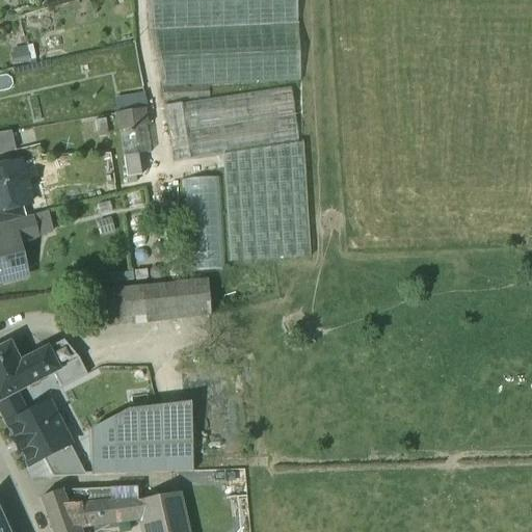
[(296,0),(145,0),(148,32),(298,25),(296,0)]
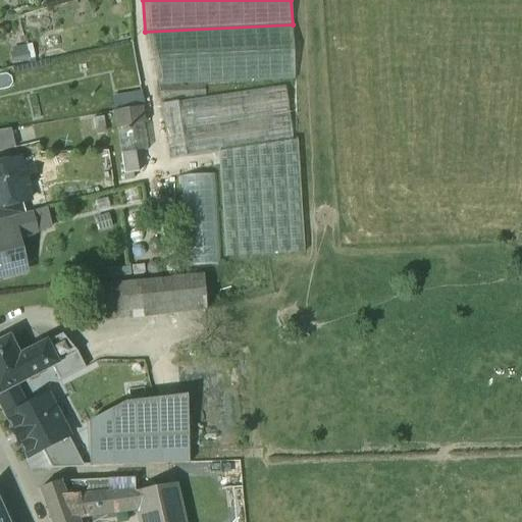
[(293,24),(145,32),(157,87),(295,81),(293,24)]
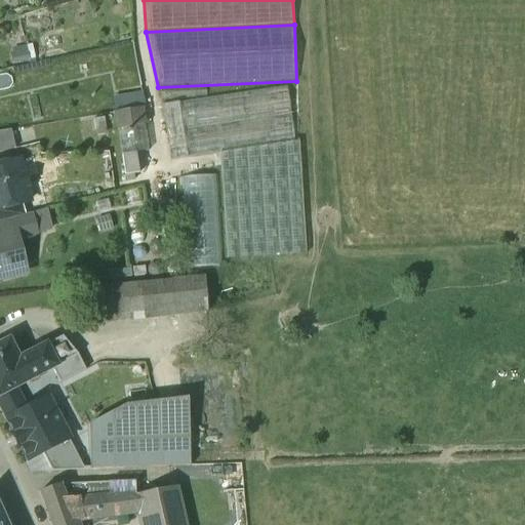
[(13,48),(15,64),(30,62),(27,46),(13,48)]
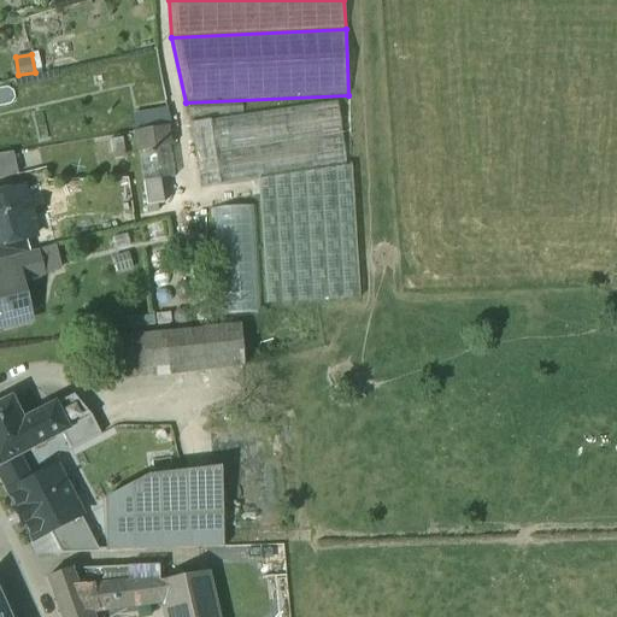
[(336,101),(189,123),(199,187),(257,178),(346,165),(336,101)]
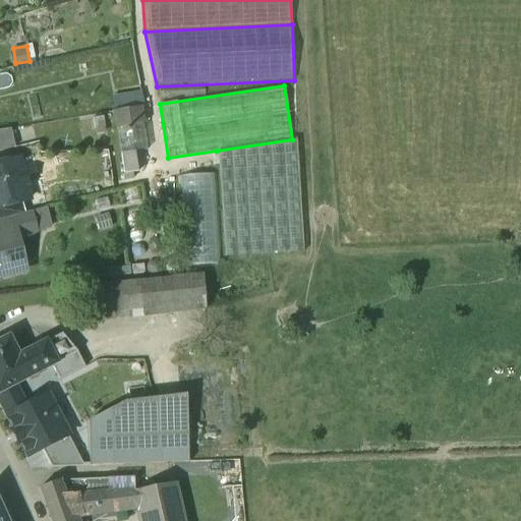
[(140,121),(116,125),(120,154),(138,151),(146,150),(140,121)]
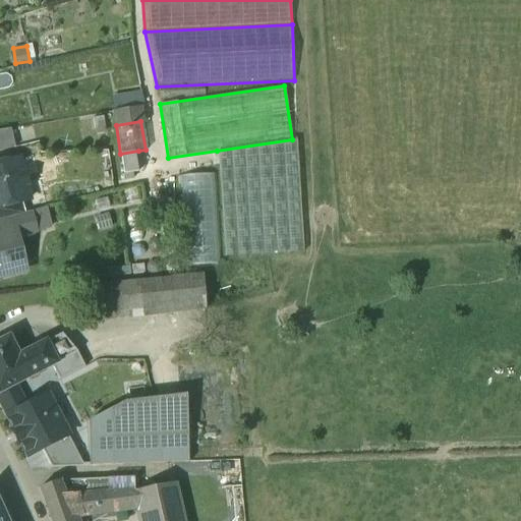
[(9,129),(0,130),(0,151),(14,148),(9,129)]
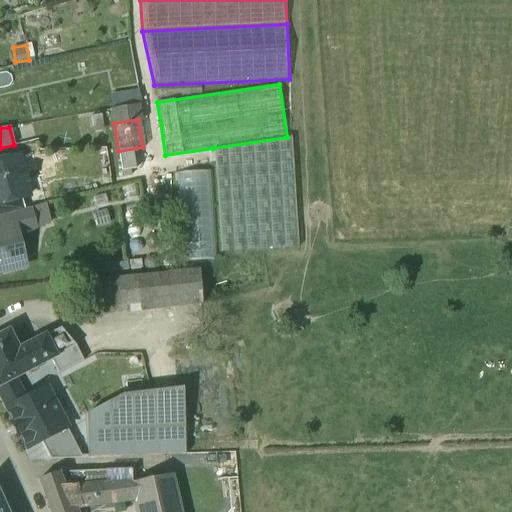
[(287,137),(213,148),(221,254),(293,247),(287,137)]
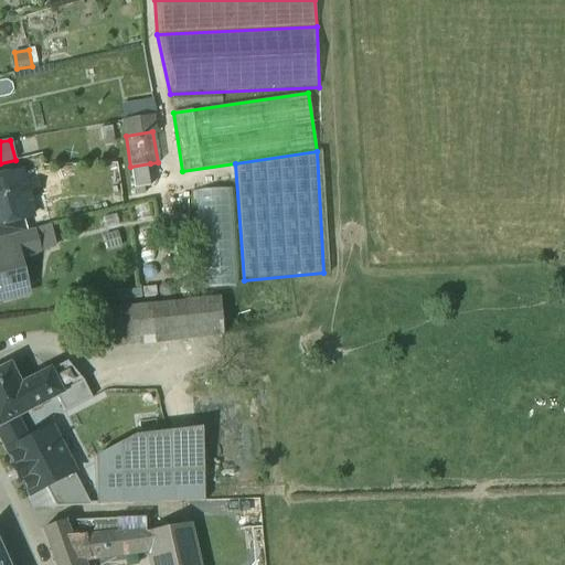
[(150,163),(130,167),(134,189),(152,185),(150,163)]
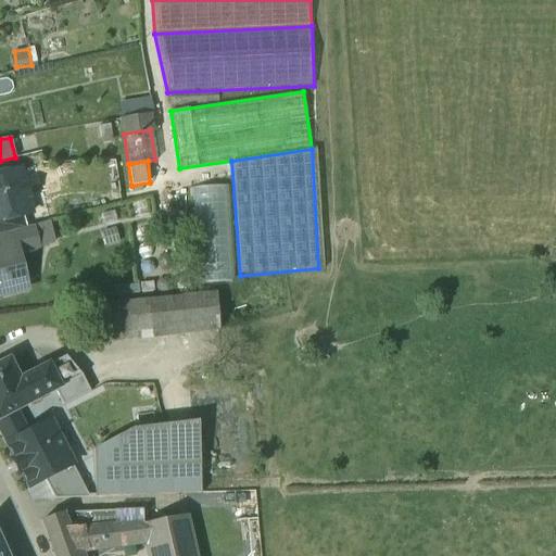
[(19,171),(0,175),(0,220),(24,215),(20,201),(30,198),(27,185),(23,186),(19,171)]
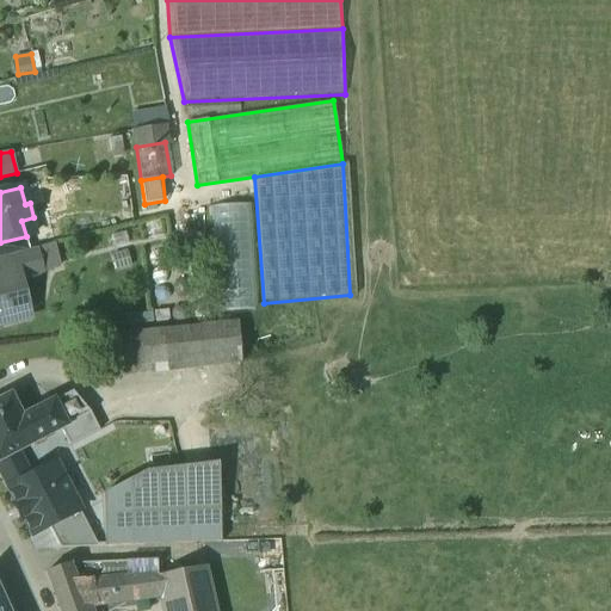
[(210,210),(216,312),(258,308),(252,208),(210,210)]
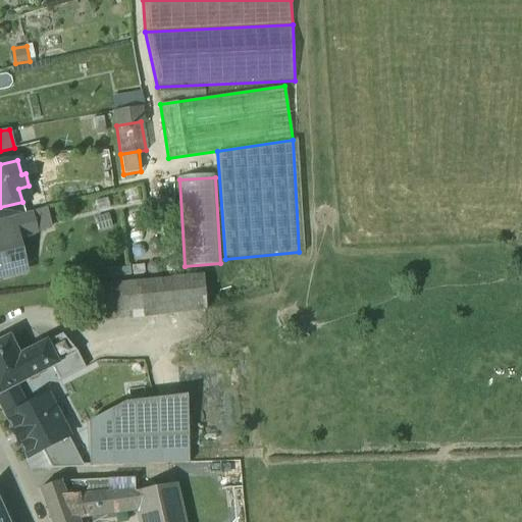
[(22,202),(0,207),(0,220),(24,214),(22,202)]
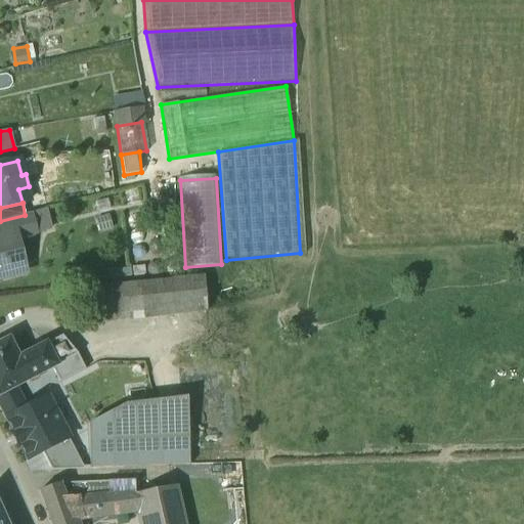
[(0,221),(0,233),(14,230),(16,237),(35,233),(30,214),(25,215),(0,221)]
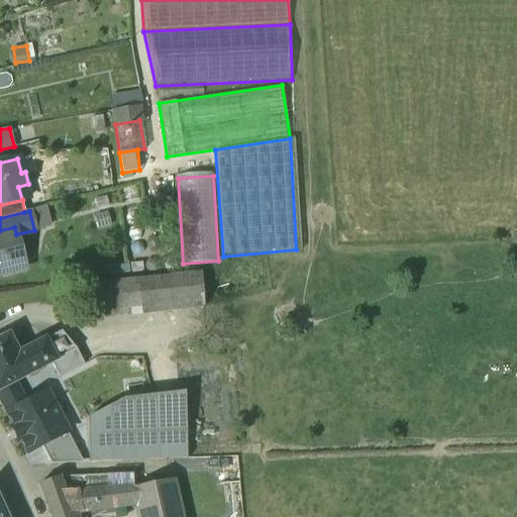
[(0,230),(0,274),(11,272),(5,251),(19,247),(16,234),(14,227),(0,230)]
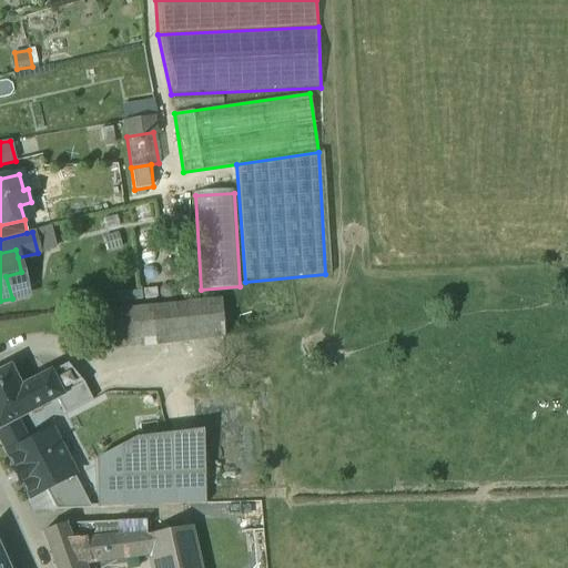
[(223,301),(93,316),(98,352),(227,336),(223,301)]
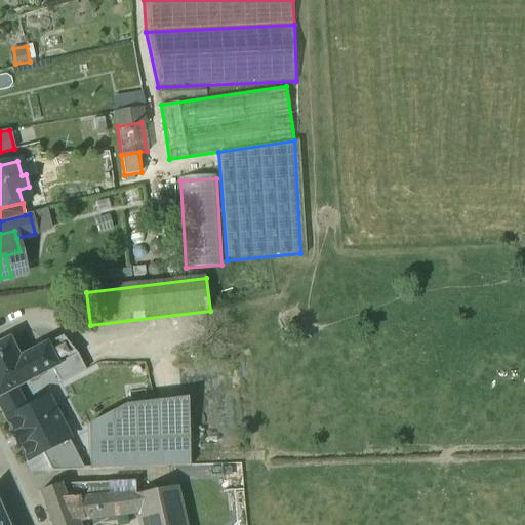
[(62,337),(46,346),(57,367),(79,357),(62,337)]
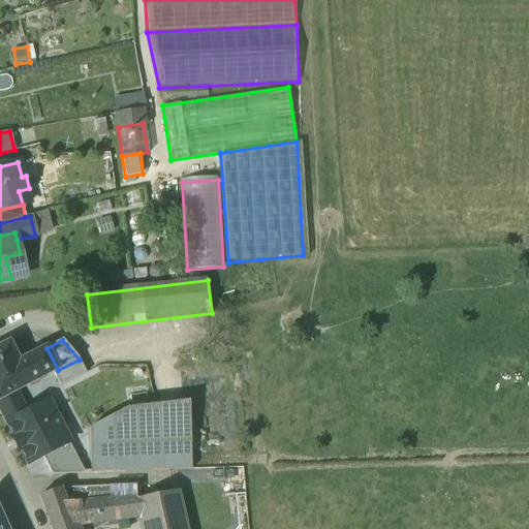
[(7,343),(0,347),(0,399),(14,392),(48,375),(36,352),(18,363),(7,343)]
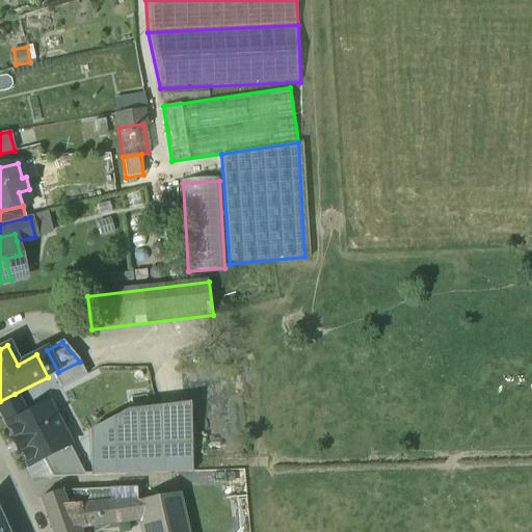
[(47,350),(36,354),(48,377),(54,374),(58,372),(47,350)]
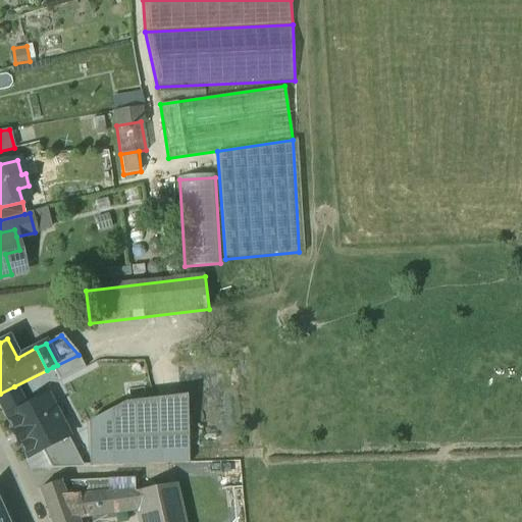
[(53,367),(59,381),(86,368),(79,355),(57,365),(53,367)]
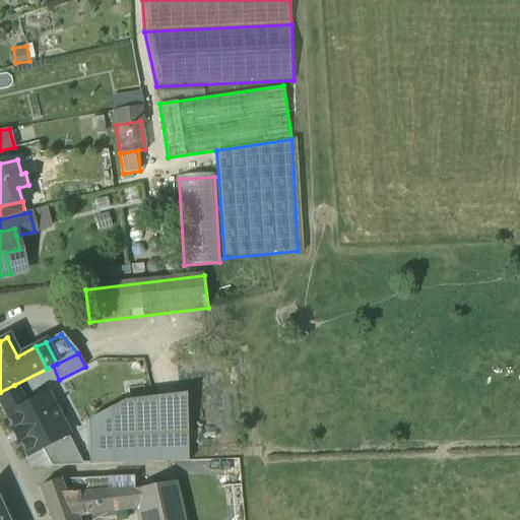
[(68,435),(48,395),(25,407),(14,385),(0,392),(0,402),(28,456),(41,449),(68,435)]
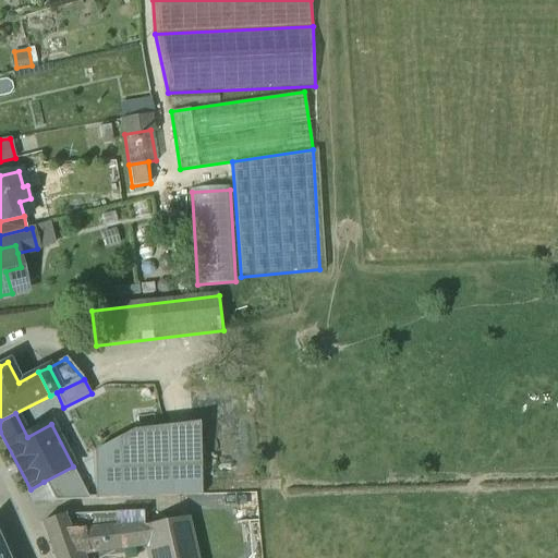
[(197,425),(150,431),(135,432),(94,453),(96,499),(158,497),(202,496),(197,425)]
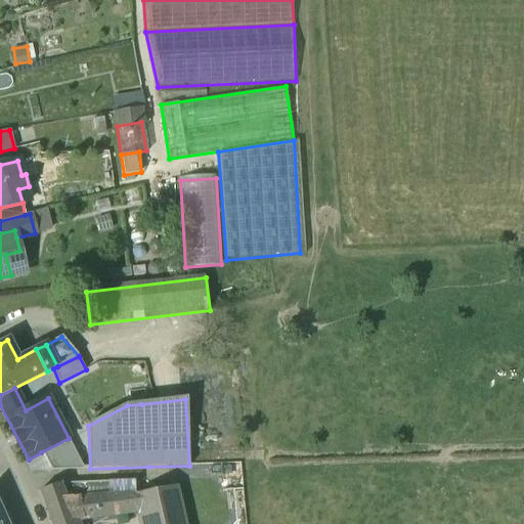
[(51,471),(85,469),(69,438),(41,452),(51,471)]
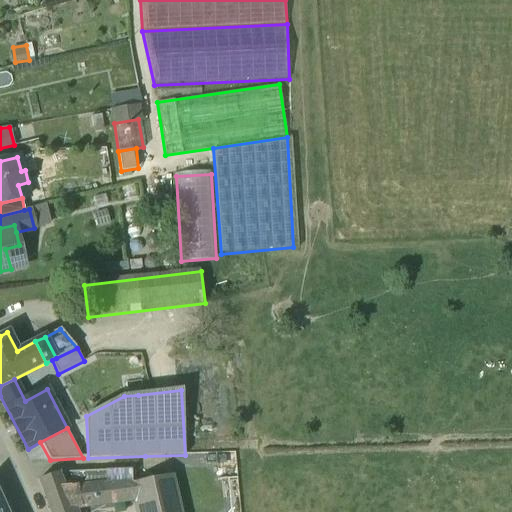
[(58,477),(56,473),(38,480),(49,511),(61,511),(77,508),(107,503),(104,483),(88,484),(61,487),(58,477)]
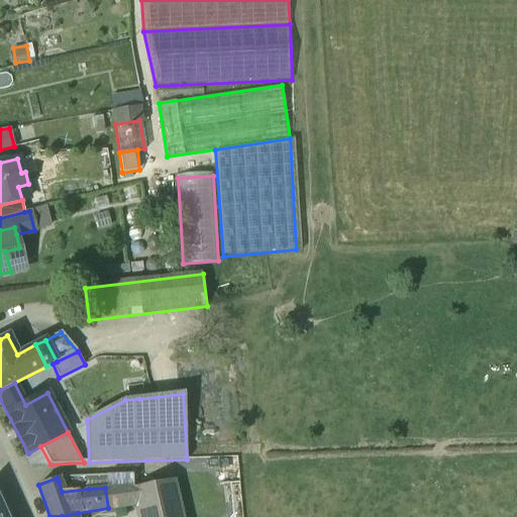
[(166,480),(130,487),(118,487),(105,488),(108,508),(120,507),(132,505),(134,516),(186,516),(187,515),(178,478),(166,480)]
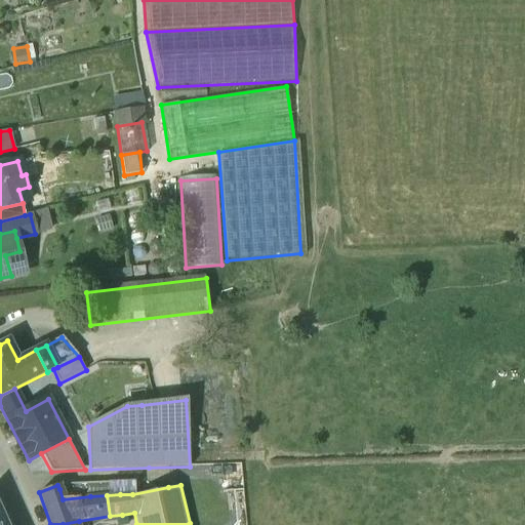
[(131,486),(59,489),(63,499),(90,496),(107,495),(120,494),(132,494),(131,486)]
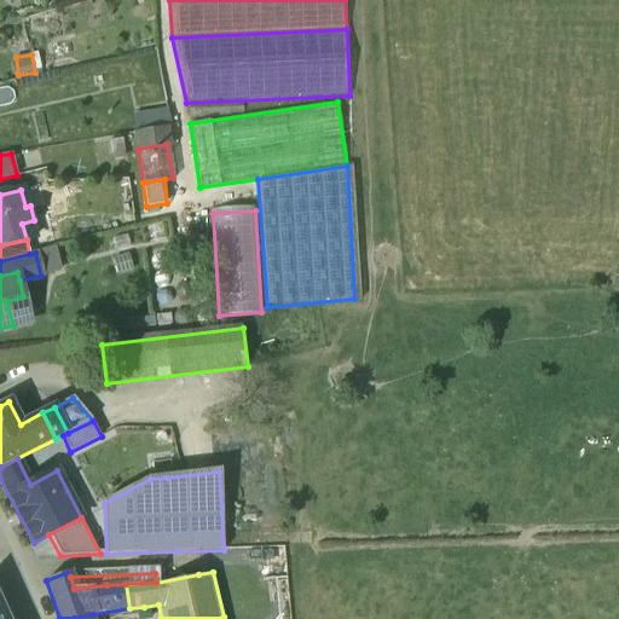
[(12,584),(0,589),(0,590),(7,607),(19,602),(12,584)]
